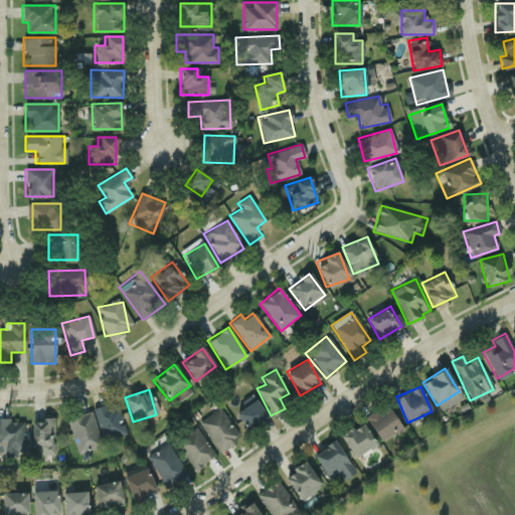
[(235,410),(245,431),(268,419),(258,399),(235,410)]
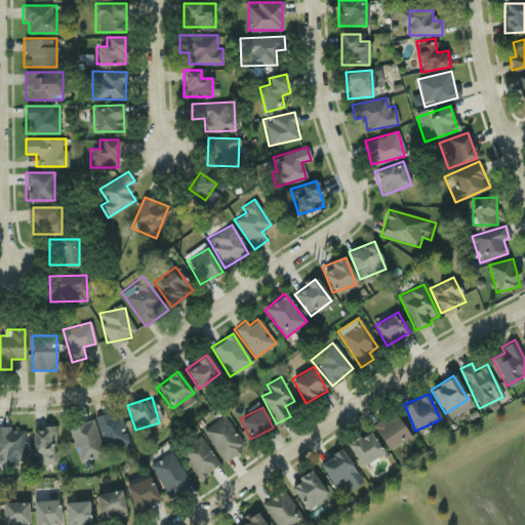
[(95,416),(106,449),(128,441),(118,409),(95,416)]
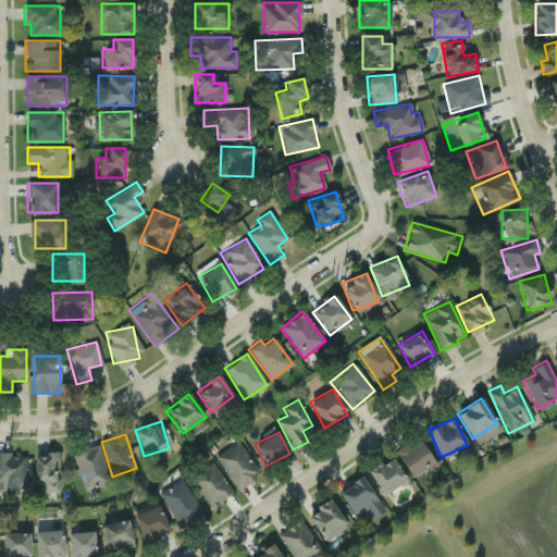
[(412,478),(435,462),(417,435),(395,452),(412,478)]
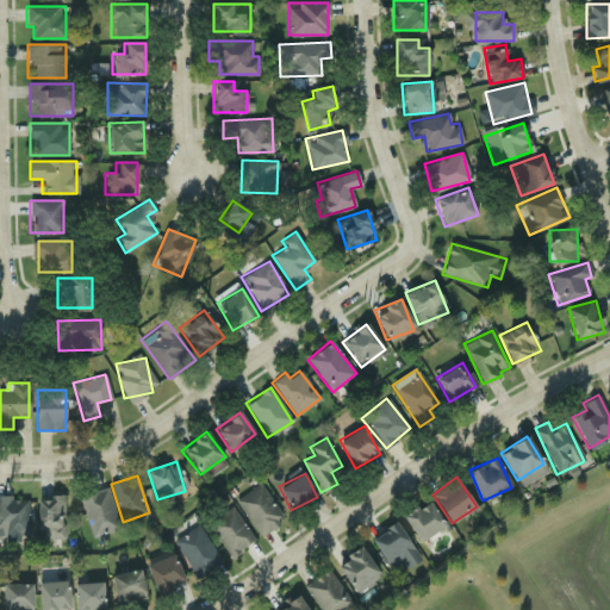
[(285,518),(260,483),(235,499),(260,536),(285,518)]
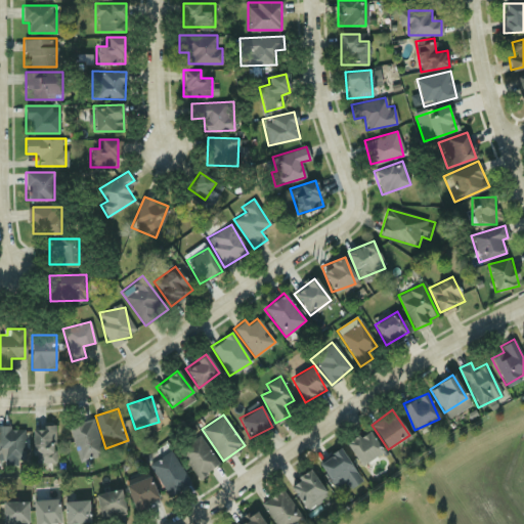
[(102,454),(91,418),(68,424),(79,461),(102,454)]
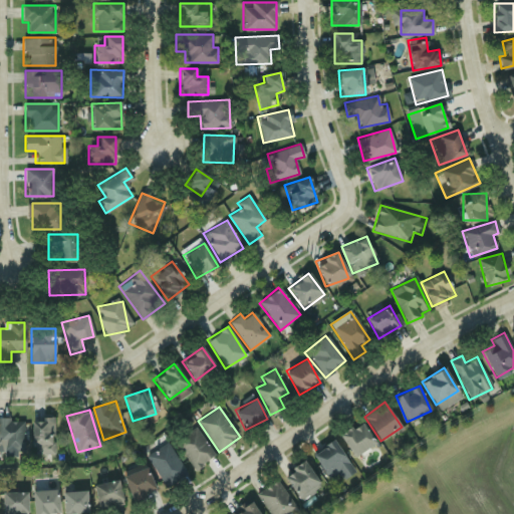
[(0,418),(0,451),(23,451),(23,418),(0,418)]
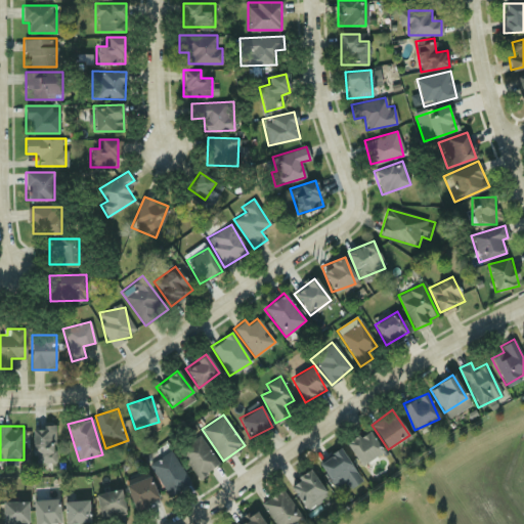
[(54,426),(32,426),(32,462),(54,462),(54,426)]
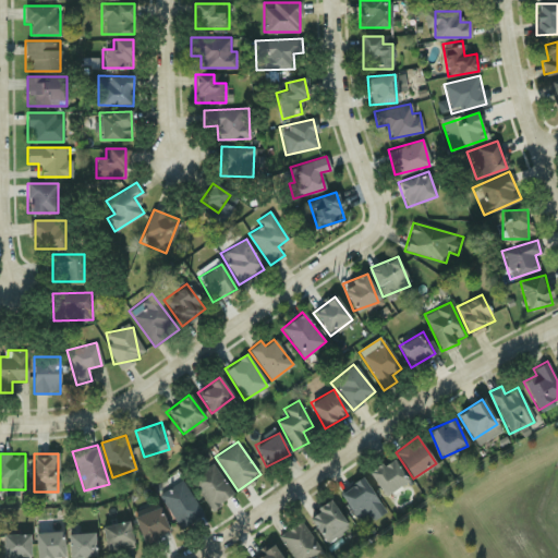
[(407,478),(390,456),(368,471),(384,494),(407,478)]
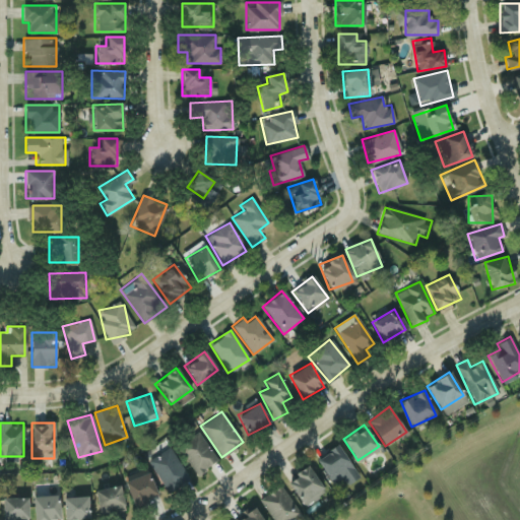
[(216,460),(196,431),(176,445),(196,474),(216,460)]
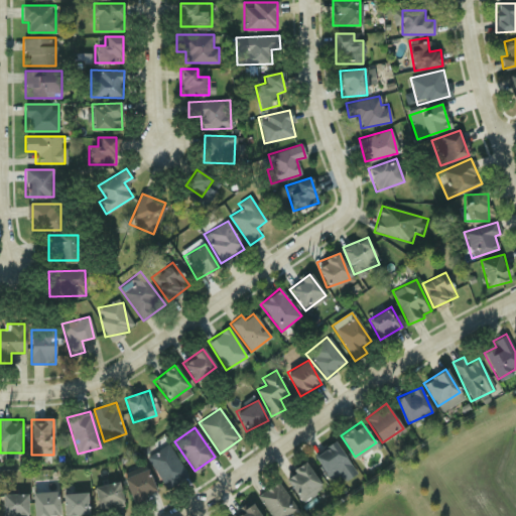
[(340,473),(344,479),(355,472),(336,441),(313,456),(330,480),(340,473)]
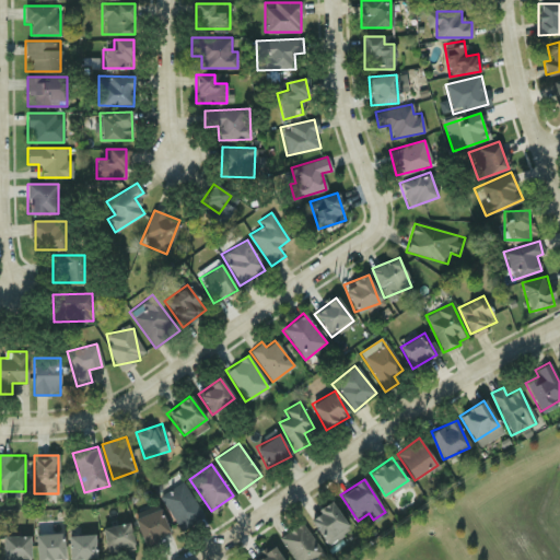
[(159,496),(181,531),(203,516),(182,481),(159,496)]
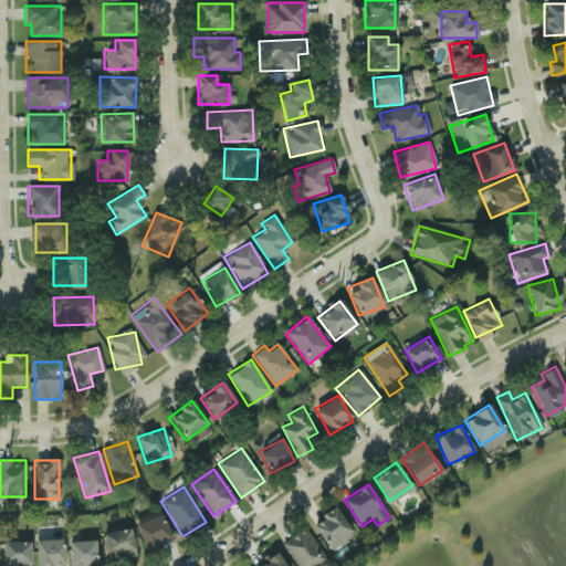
[(353,536),(336,506),(312,520),(328,549),(353,536)]
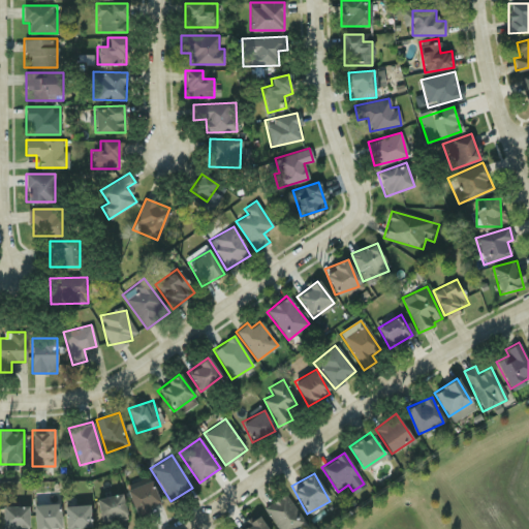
[(134,514),(159,506),(151,481),(127,489),(134,514)]
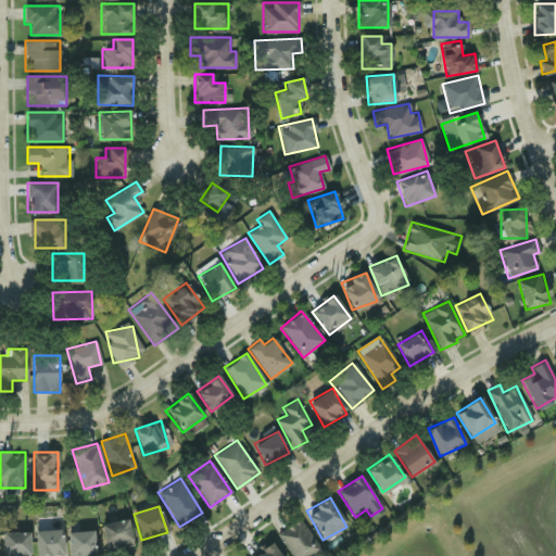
[(308,555),(319,548),(298,518),(276,534),(291,555),(308,555)]
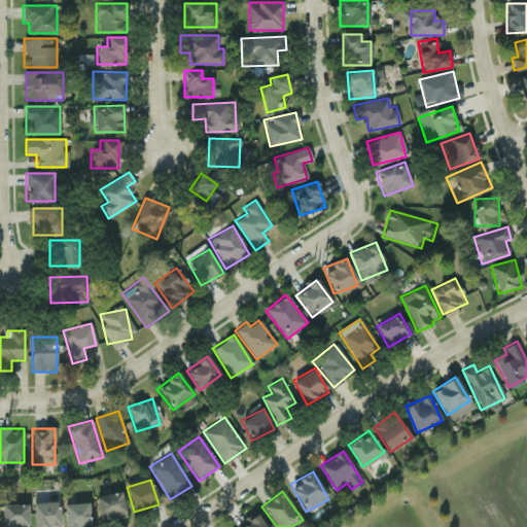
[(125,517),(121,492),(97,495),(100,520),(125,517)]
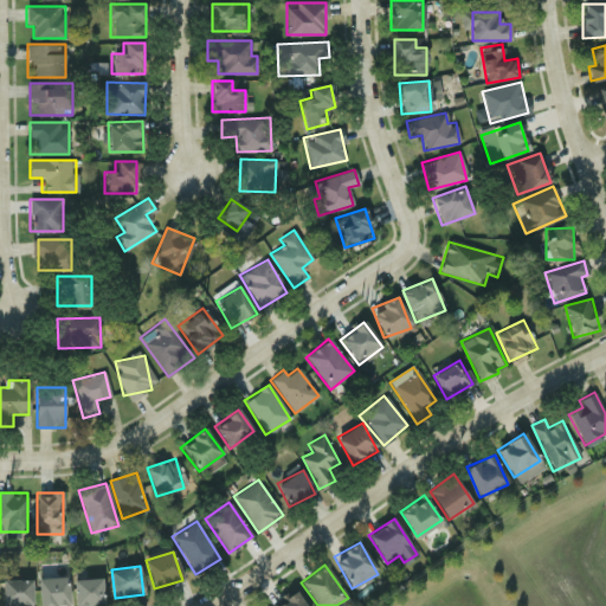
[(39,605),(68,605),(68,578),(39,578),(39,605)]
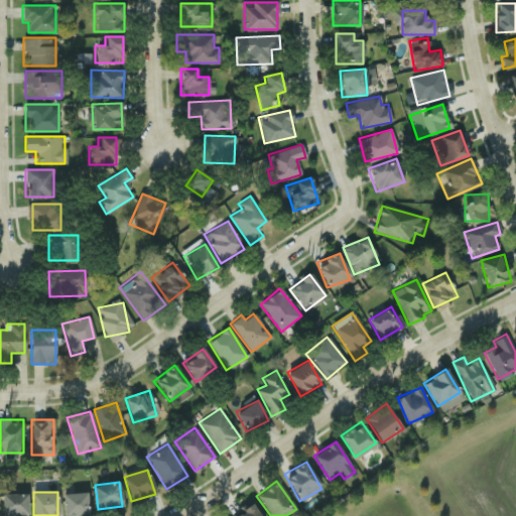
[(26,515),(26,493),(2,493),(2,515),(26,515)]
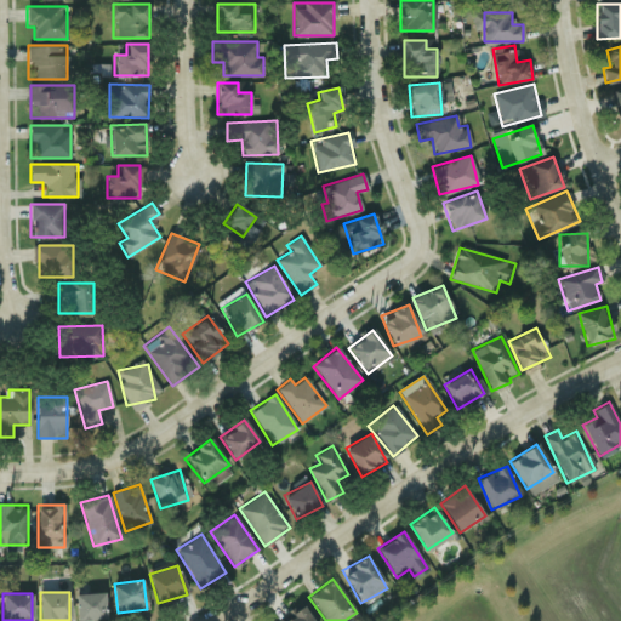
[(77,593),(77,619),(104,619),(104,593),(77,593)]
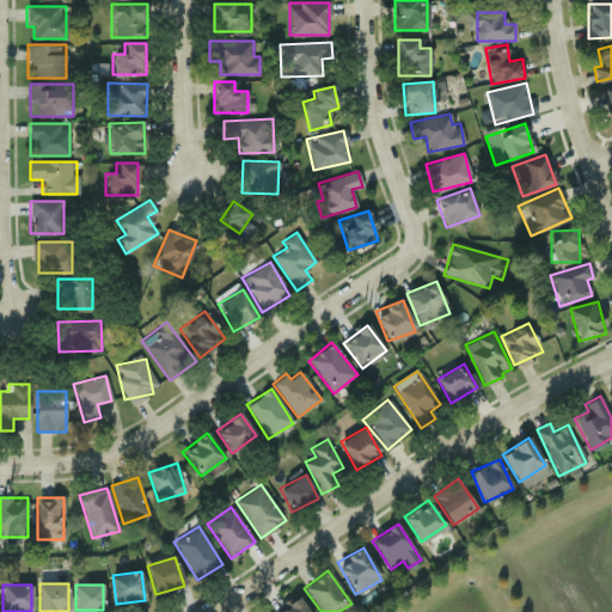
[(307,611),(299,594),(271,609),(274,611),(307,611)]
